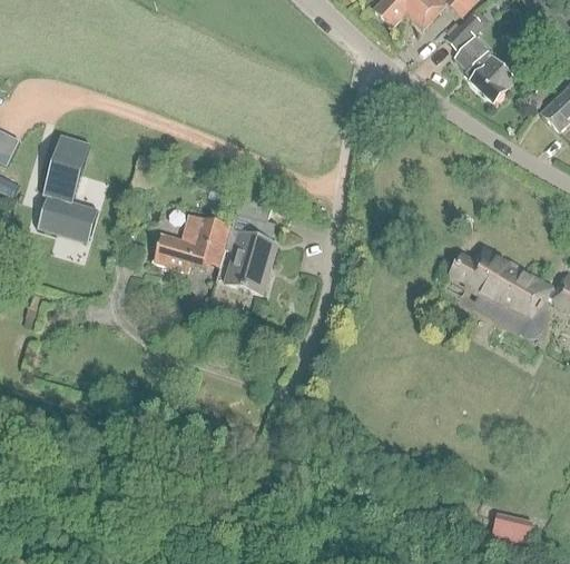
[(381,0),(375,7),(393,25),(406,11),(423,28),(446,5),(460,17),(474,0),(381,0)]
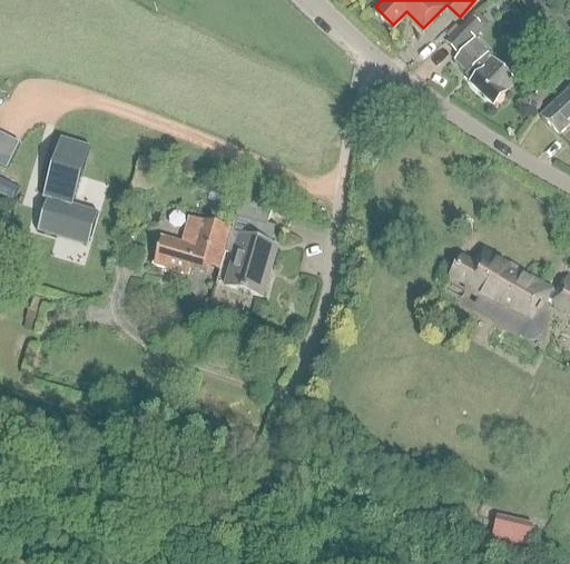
[(523,0),(556,35),(569,21),(550,0),(523,0)]
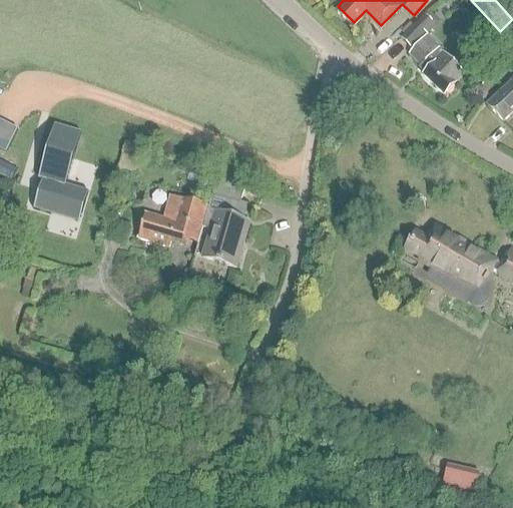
[(399,35),(409,44),(434,19),(426,11),(417,21),(415,19),(399,35)]
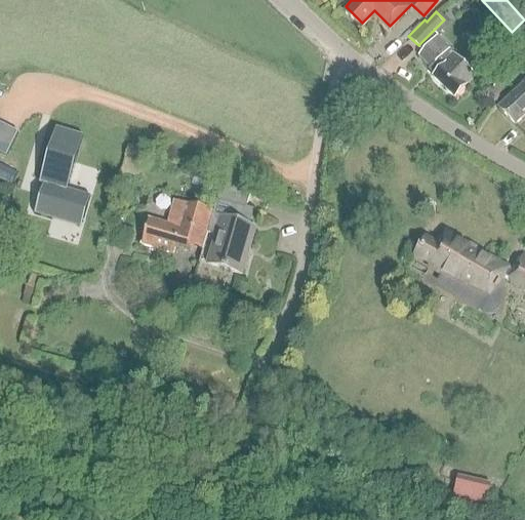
[(416,52),(435,70),(431,73),(452,94),(474,72),(447,45),(449,44),(437,32),(416,52)]
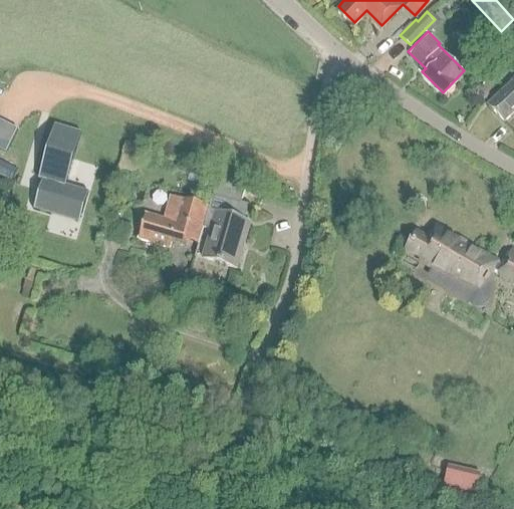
[(513,75),(489,98),(506,116),(513,108),(513,75)]
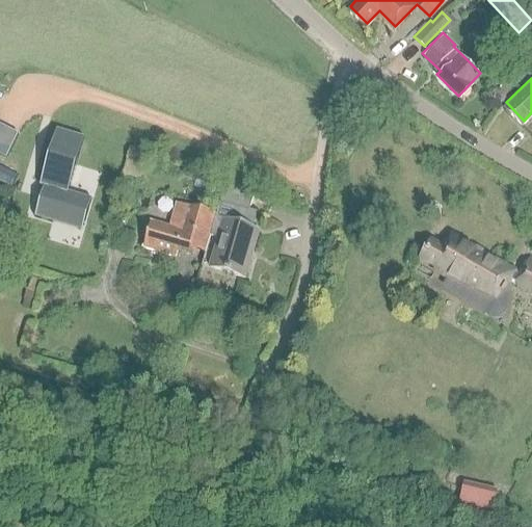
[(43,183),(34,213),(51,218),(54,209),(84,217),(90,194),(68,188),(83,133),(56,125),(38,182),(43,183)]
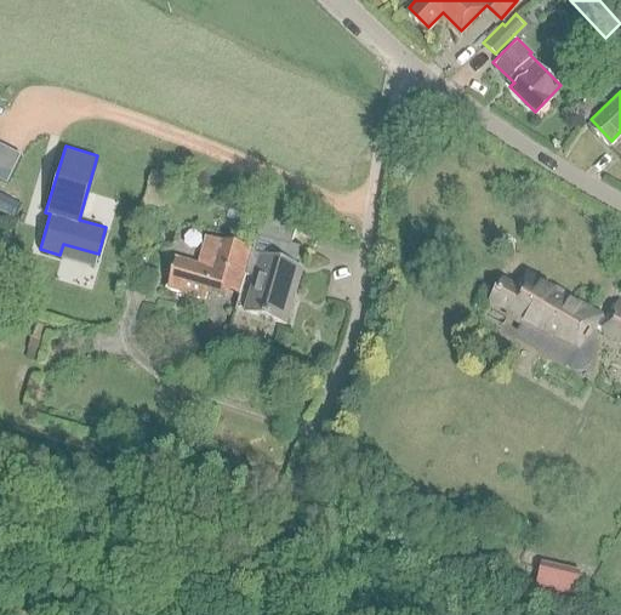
[(0,206),(13,214),(20,200),(0,189),(0,206)]
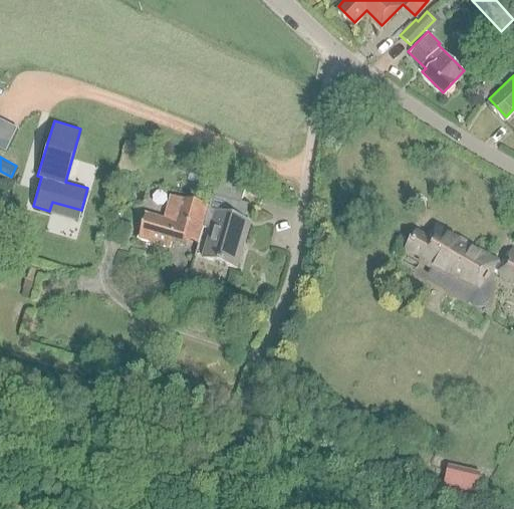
[(216,175),(208,203),(202,225),(210,227),(202,256),(237,266),(250,220),(236,216),(245,183),(216,175)]
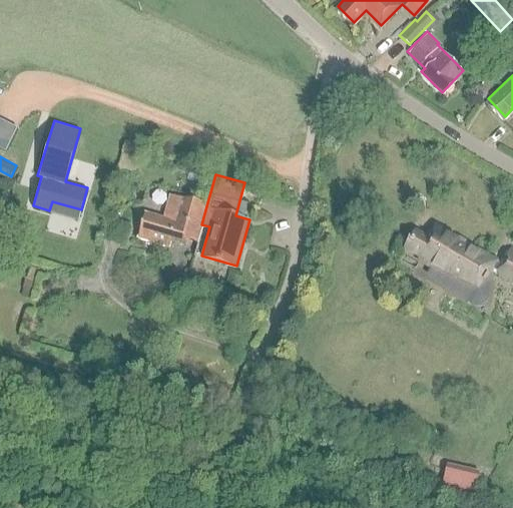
[(196,241),(201,224),(207,202),(169,191),(162,214),(144,208),(135,237),(167,245),(171,234),(196,241)]
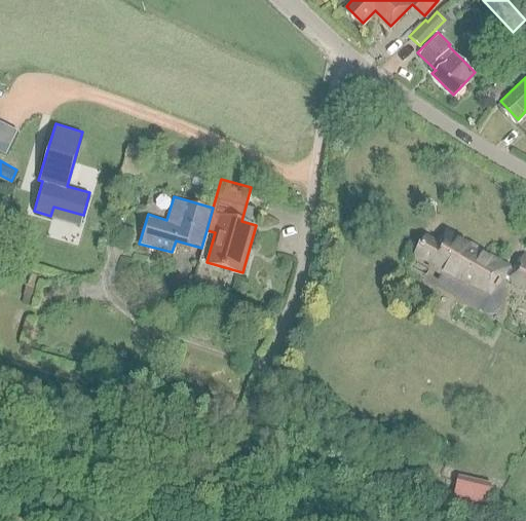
[(497,259),(448,231),(440,245),(424,235),(415,251),(430,260),(428,263),(443,271),(439,278),(458,290),(462,283),(477,292),(480,286),(492,293),(495,288),(504,272),(493,266),(497,259)]
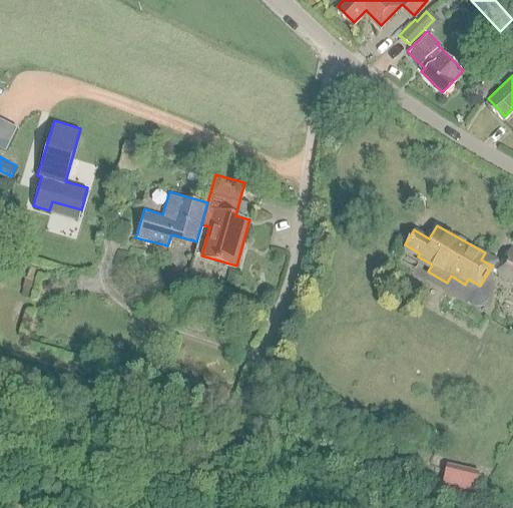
[(512,279),(512,247),(509,246),(496,270),(512,279)]
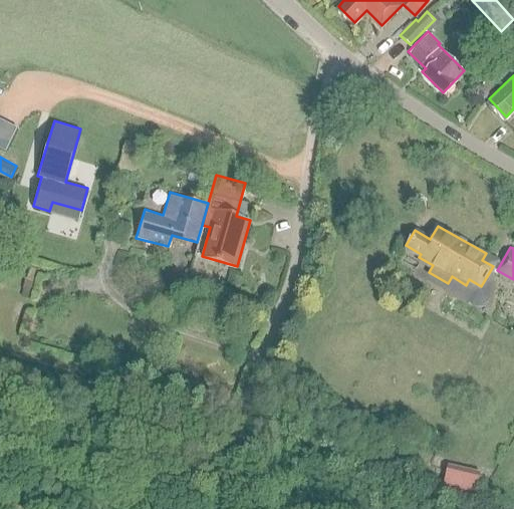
[(35,278),(24,275),(22,286),(32,288),(35,278)]
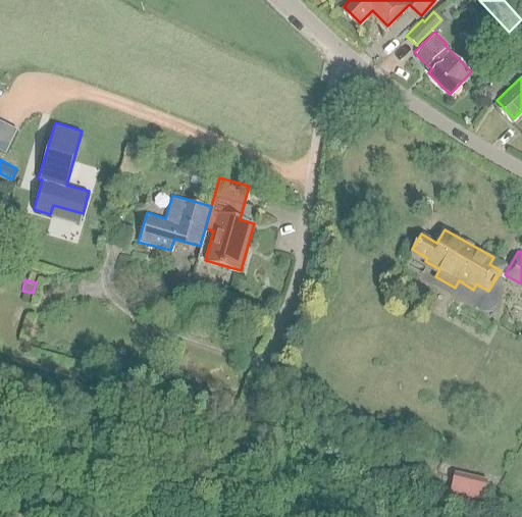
[(454,469),(448,497),(481,504),(487,477),(454,469)]
